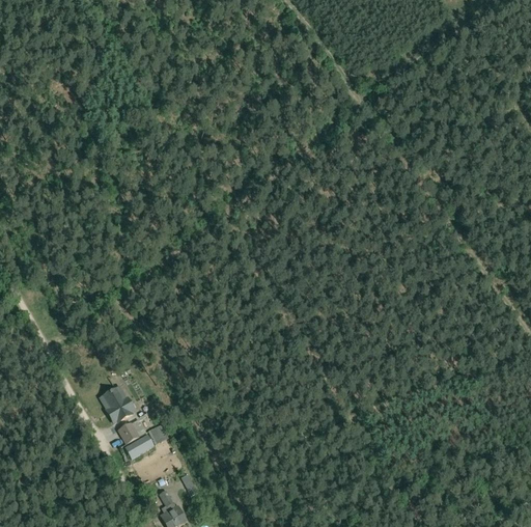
[(121,393),(107,401),(116,418),(113,419),(118,427),(138,416),(133,408),(131,410),(121,393)]
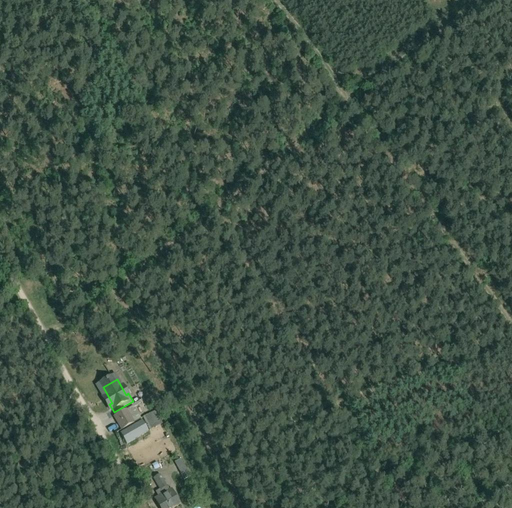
[(134,403),(129,407),(135,419),(143,415),(134,403)]
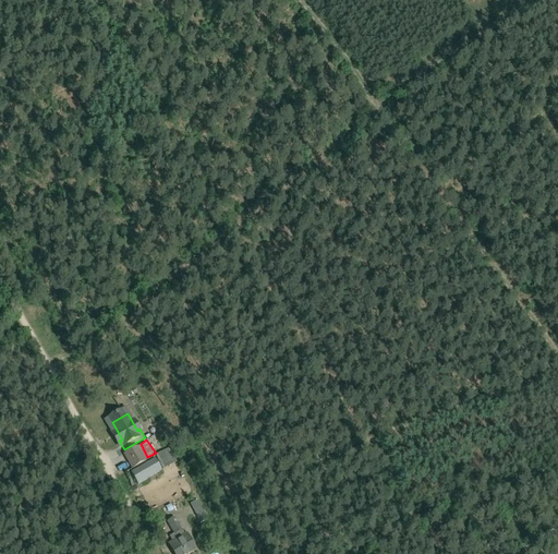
[(96,444),(99,454),(105,452),(101,443),(96,444)]
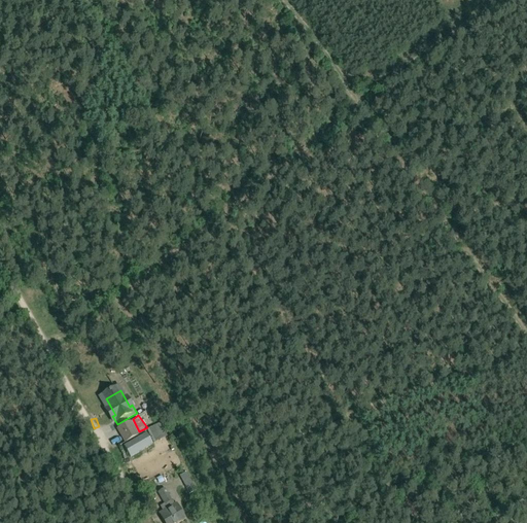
[(136,431),(129,420),(119,425),(127,438),(136,431)]
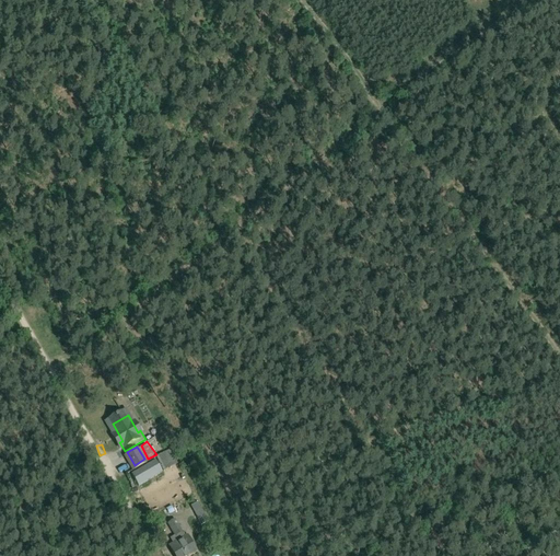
[(155,456),(130,471),(138,483),(162,468),(155,456)]
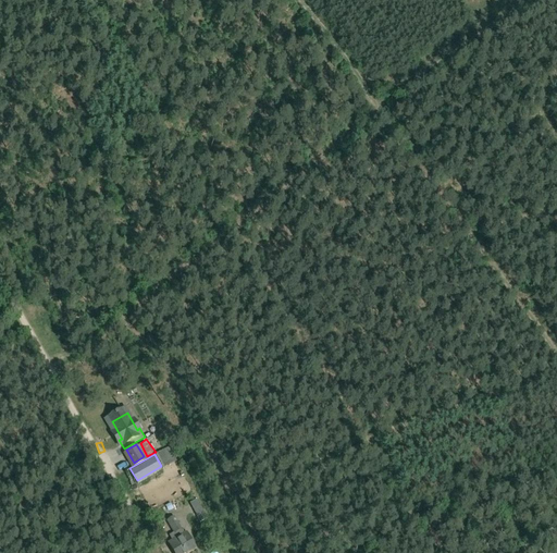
[(201,511),(195,514),(198,519),(205,516),(201,511)]
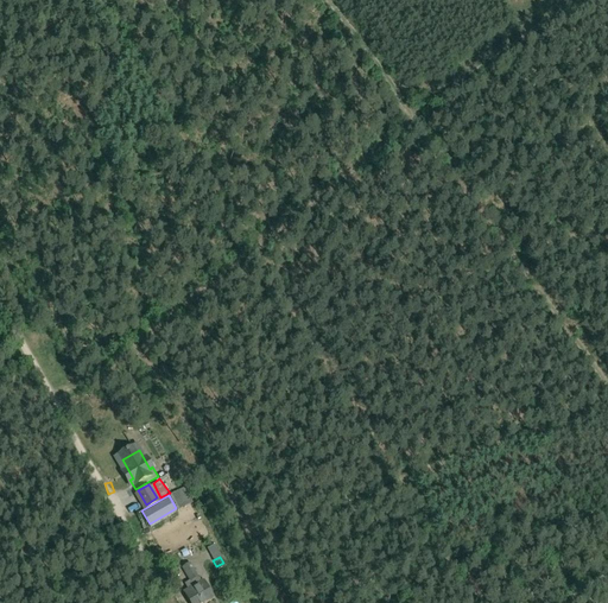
[(184,581),(188,586),(184,589),(191,602),(198,602),(214,595),(203,577),(201,578),(190,559),(181,564),(189,578),(184,581)]
